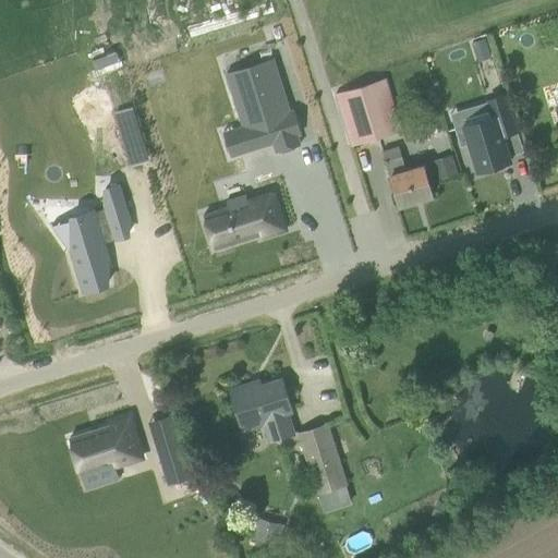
[(249,0),(185,21),(193,46),(277,20),(269,0),(249,0)]
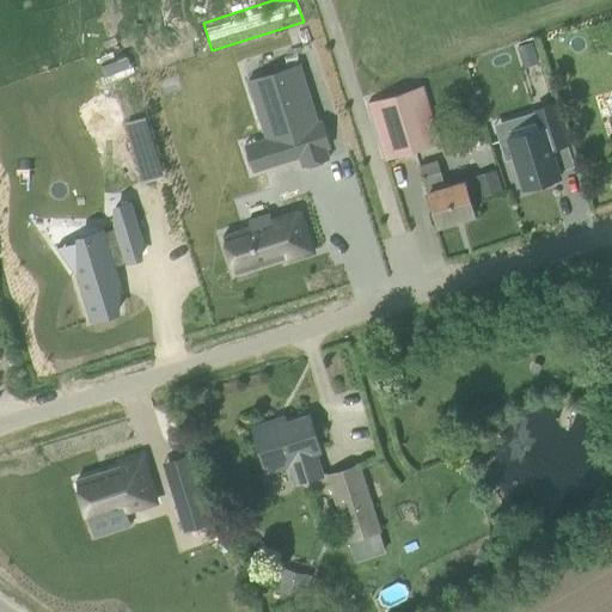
[(525,65),(538,61),(532,43),(519,47),(525,65)]
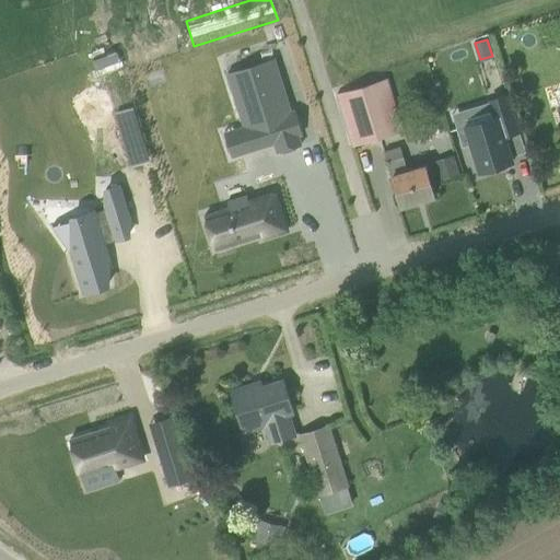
[(273,58),(228,72),(244,126),(240,127),(247,151),(275,142),(277,153),(301,146),(298,135),(302,133),(294,111),(290,112),(273,58)]
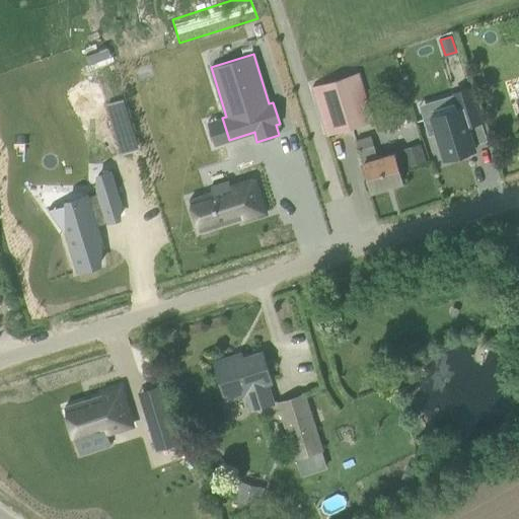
[(326,136),(327,136),(337,133),(375,122),(360,72),(311,88),(326,136)]
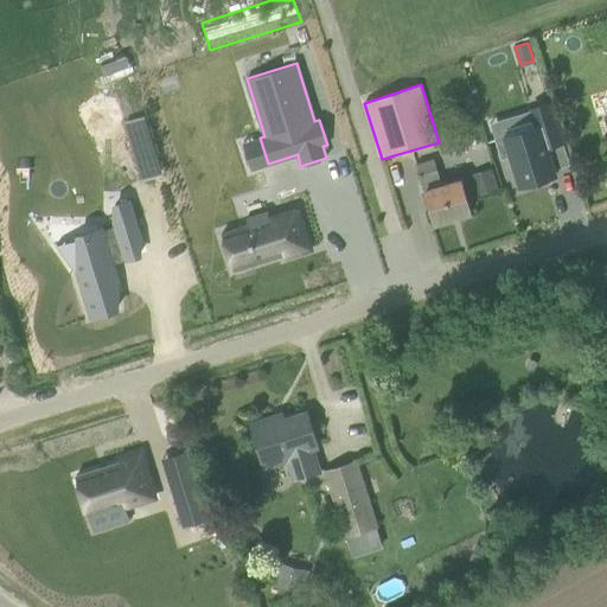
[(504,136),(494,139),(500,159),(510,155),(519,185),(536,180),(538,185),(553,180),(551,176),(555,174),(554,170),(547,147),(562,142),(550,102),(530,109),(530,110),(532,109),(537,125),(503,135),(504,136)]
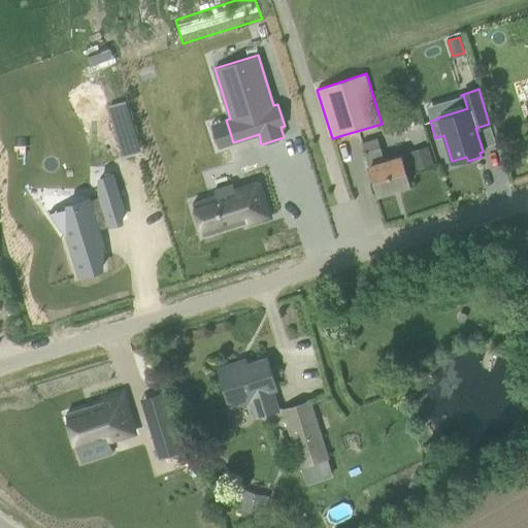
[(426,105),(430,121),(438,119),(437,118),(467,108),(463,95),(461,96),(461,95),(426,105)]
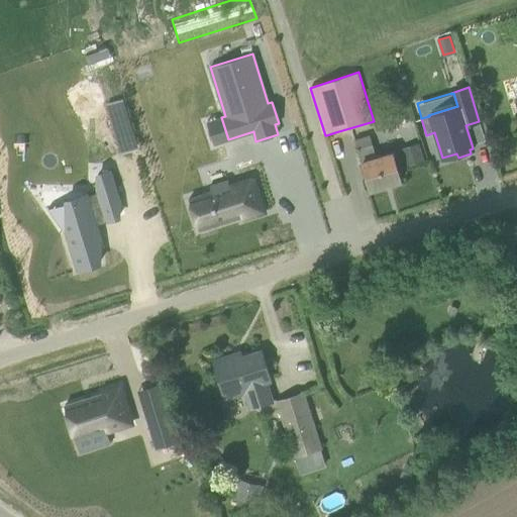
[(213,144),(228,139),(221,117),(207,122),(213,144)]
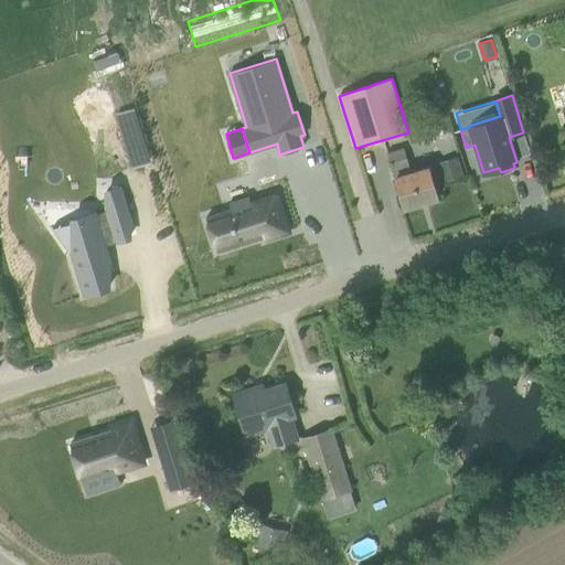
[(509,137),(515,158),(530,153),(523,132),(509,137)]
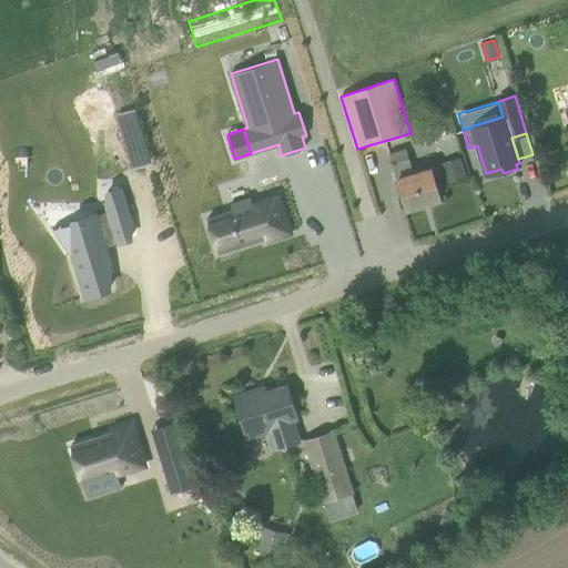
[(439,198),(433,176),(430,170),(416,174),(408,149),(389,154),(406,209),(439,198)]
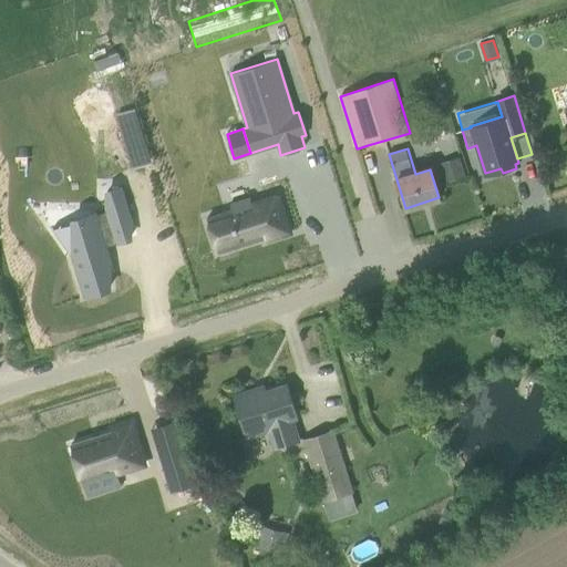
[(460,160),(441,165),(445,182),(464,176),(460,160)]
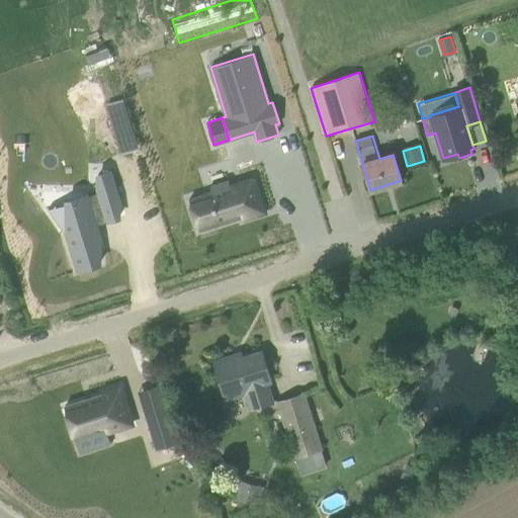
[(67,232),(64,233),(76,273),(78,272),(77,270),(99,263),(99,237),(102,237),(97,224),(105,222),(105,224),(107,223),(106,221),(118,218),(118,201),(120,200),(110,169),(109,170),(110,172),(97,175),(97,189),(95,190),(96,194),(89,196),(87,192),(86,193),(87,194),(66,201),(66,203),(67,232)]
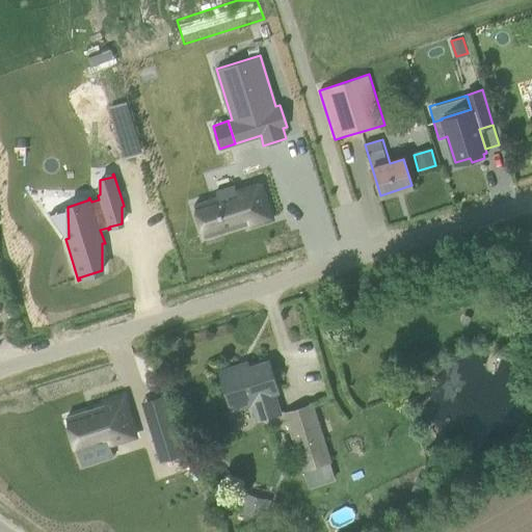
[(216,197),(193,205),(204,236),(248,222),(249,225),(271,218),(260,184),(236,191),(234,185),(214,191),(216,197)]
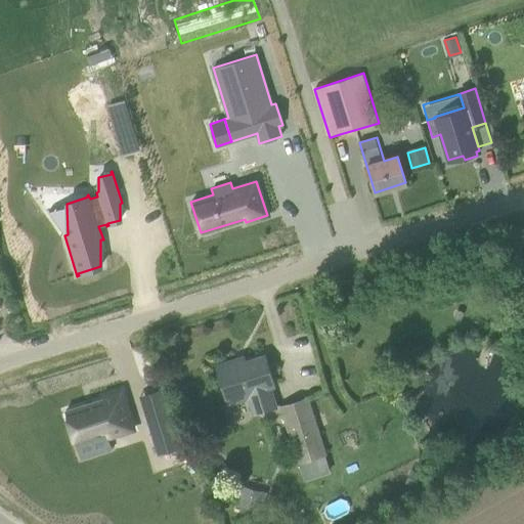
[(46,207),(64,235),(68,234),(67,204),(46,207)]
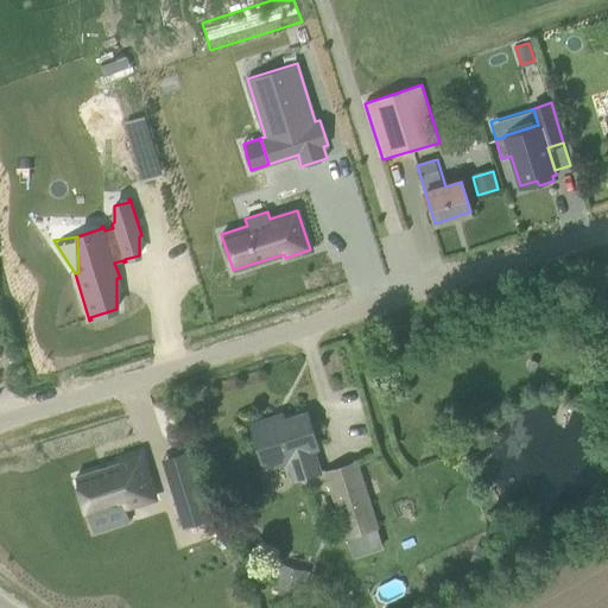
[(251,424),(258,447),(265,469),(287,462),(293,482),(323,473),(315,447),(316,447),(306,413),(274,423),(273,417),(251,424)]
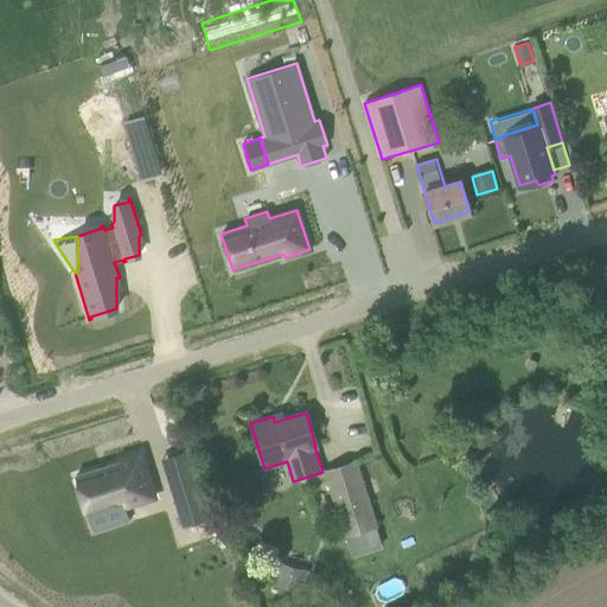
[(120,462),(75,477),(87,515),(123,504),(125,506),(154,498),(140,453),(119,460),(120,462)]
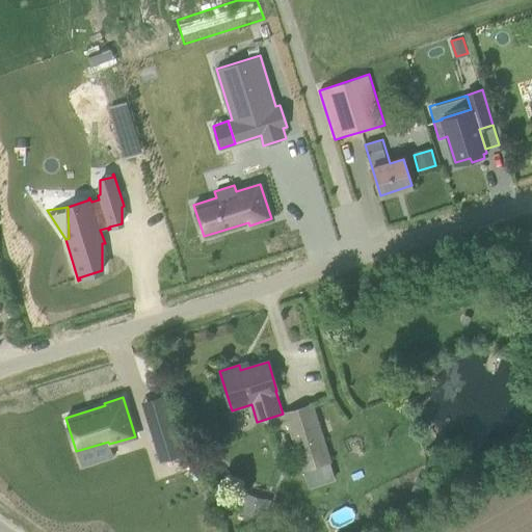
[(302,472),(330,462),(311,403),(284,411),(302,472)]
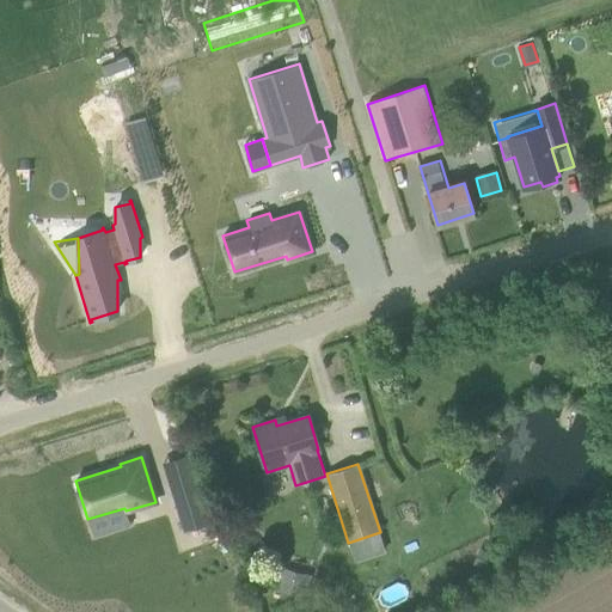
[(185,531),(209,524),(195,477),(171,485),(185,531)]
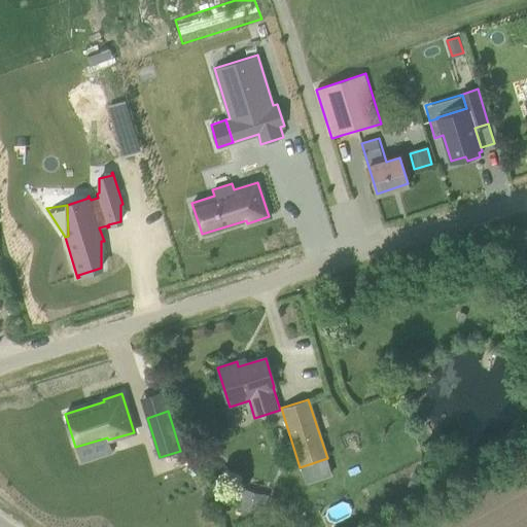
[(262,515),(268,495),(240,488),(235,508),(262,515)]
